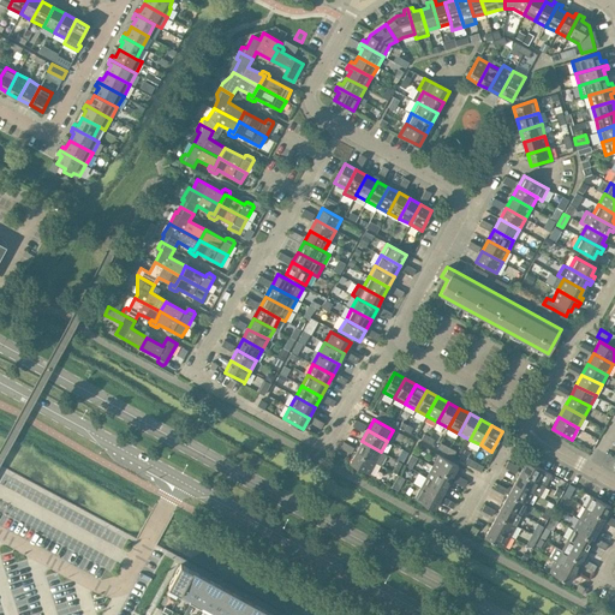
[(356,452),(375,463),(376,463),(381,465),(387,454),(381,452),(362,441),(356,452)]
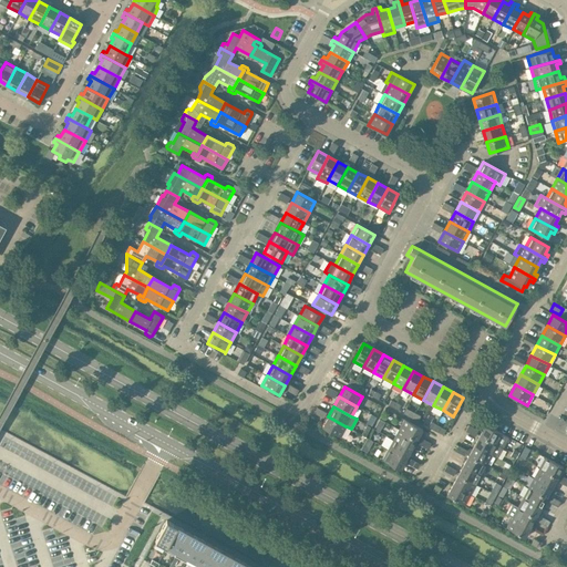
[(322,426),(340,436),(346,426),(328,416),(322,426)]
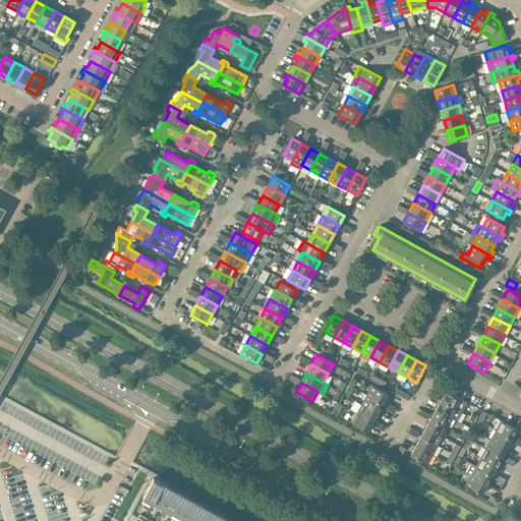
[(366,395),(383,404),(388,394),(371,385),(366,395)]
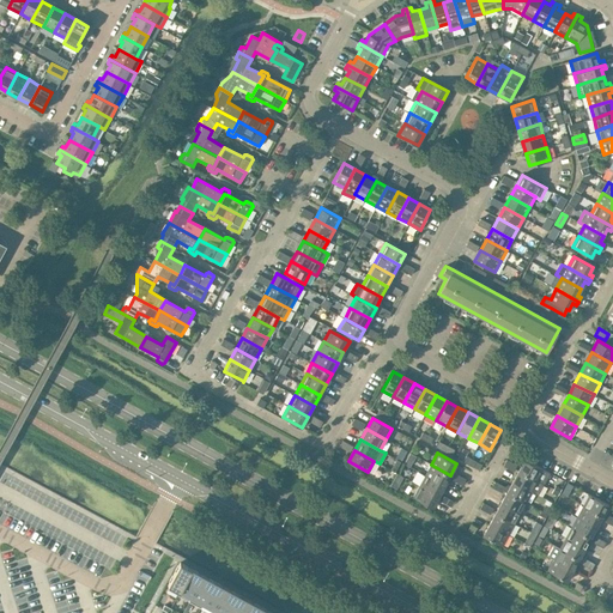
[(396,459),(390,469),(395,472),(401,461),(396,459)]
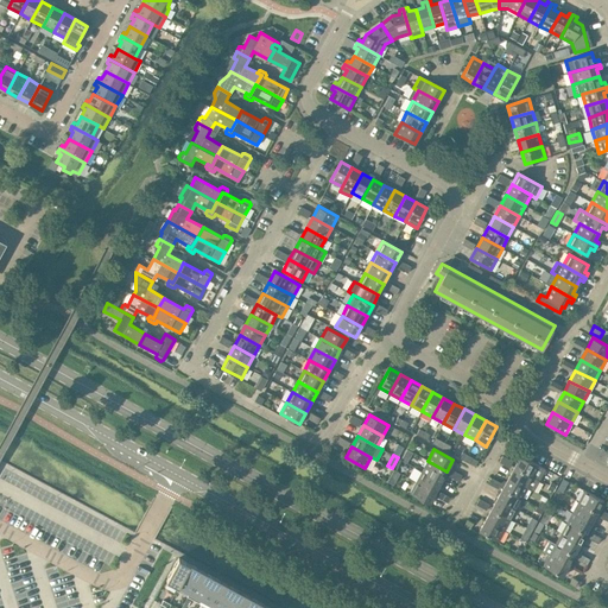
[(520,455),(514,467),(539,480),(545,469),(539,466),(520,455)]
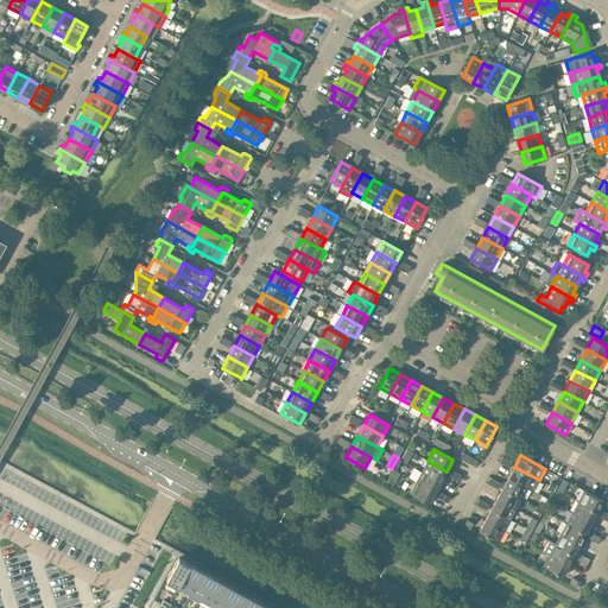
[(422,472),(441,481),(447,472),(428,461),(422,472)]
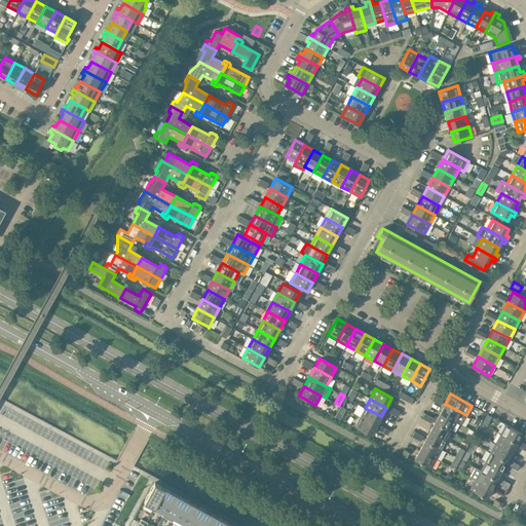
[(440,413),(456,422),(461,424),(466,415),(445,404),(440,413)]
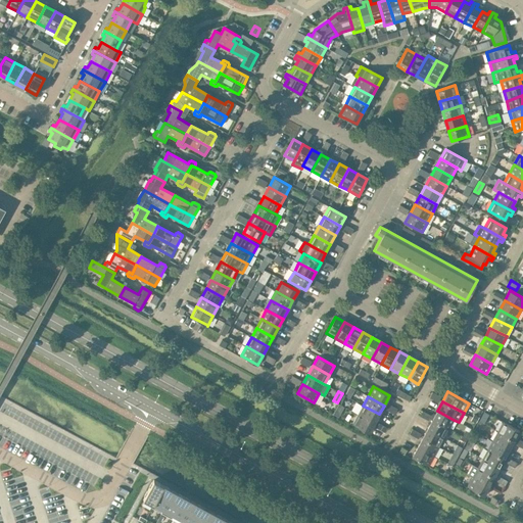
[(29,414),(12,405),(6,416),(11,419),(22,425),(29,414)]
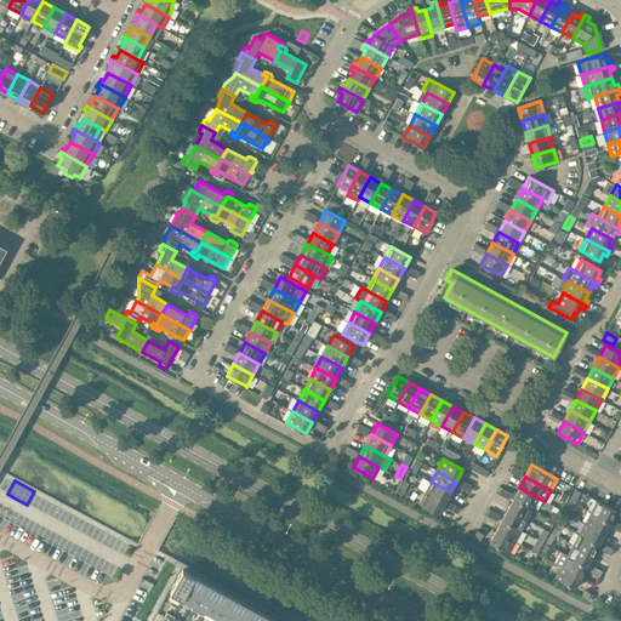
[(425,493),(444,502),(450,491),(431,482),(425,493)]
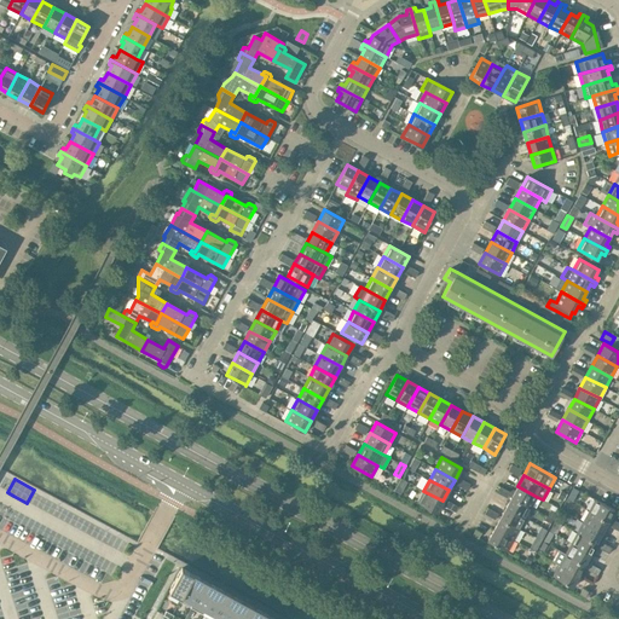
[(512,497),(531,507),(537,497),(518,486),(512,497)]
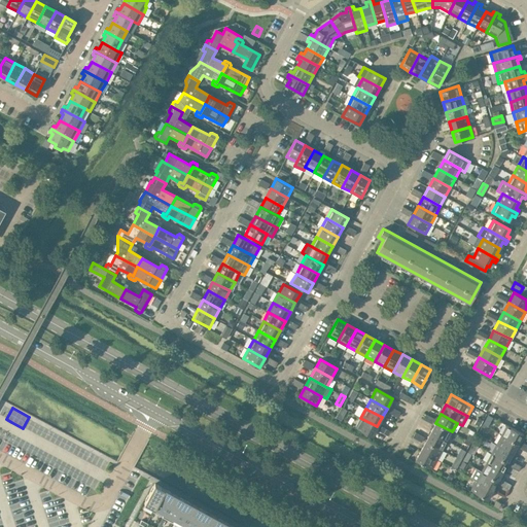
[(473,423),(479,426),(482,420),(477,417),(473,423)]
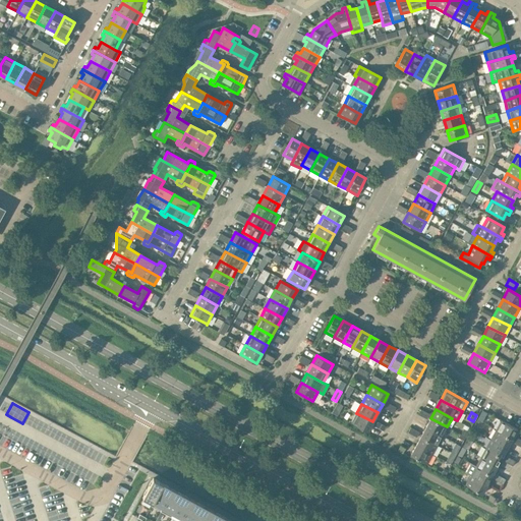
[(351,422),(367,431),(372,421),(356,413),(351,422)]
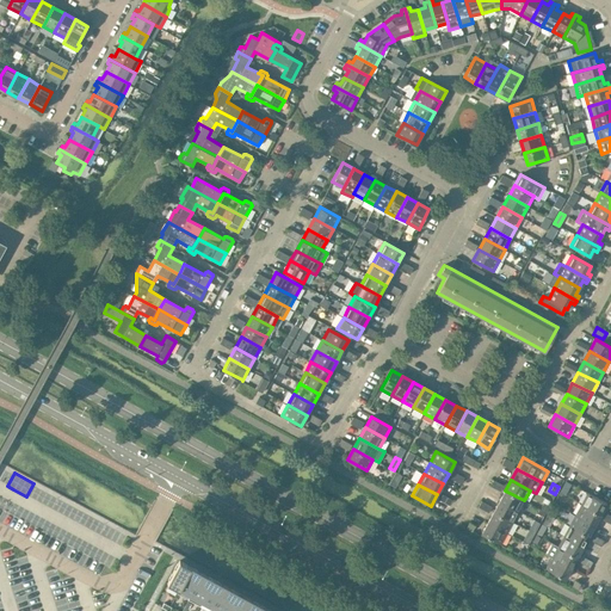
[(499,500),(519,511),(524,500),(505,491),(499,500)]
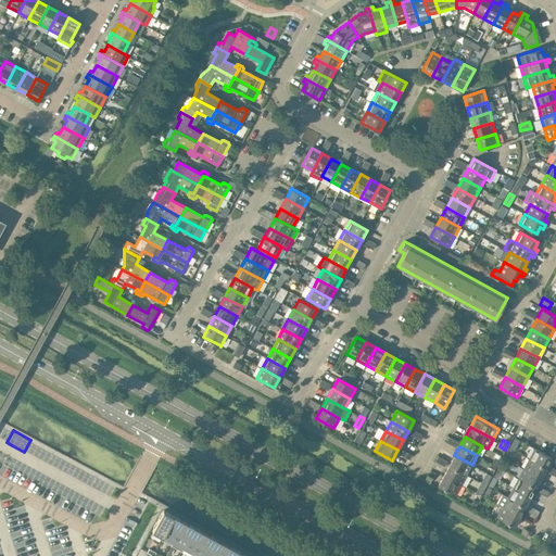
[(529,458),(546,468),(552,458),(534,449),(529,458)]
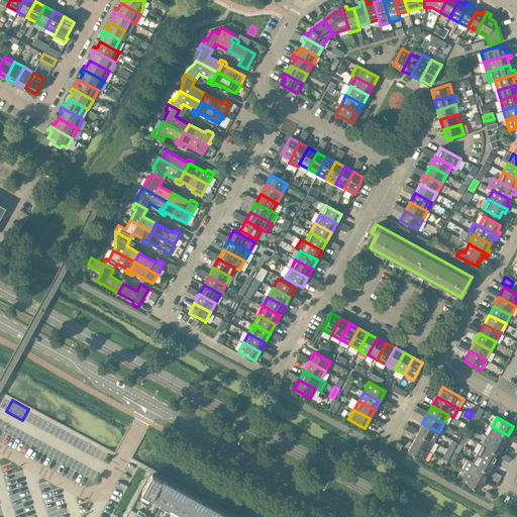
[(417,432),(434,441),(439,432),(422,423),(417,432)]
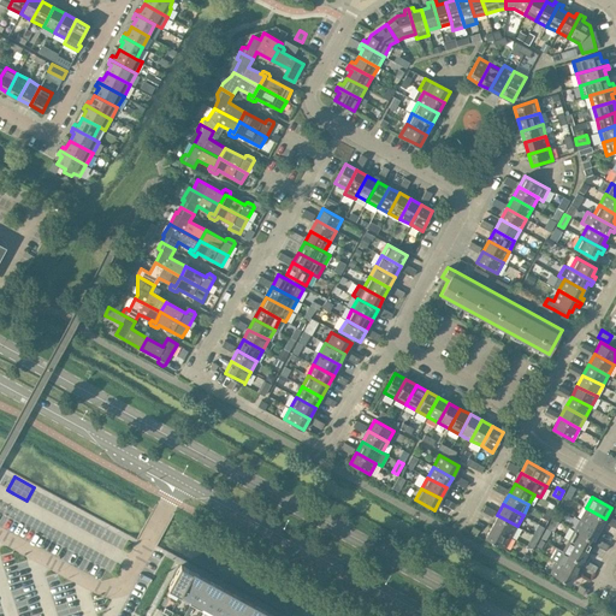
[(580,519),(599,529),(605,519),(586,508),(580,519)]
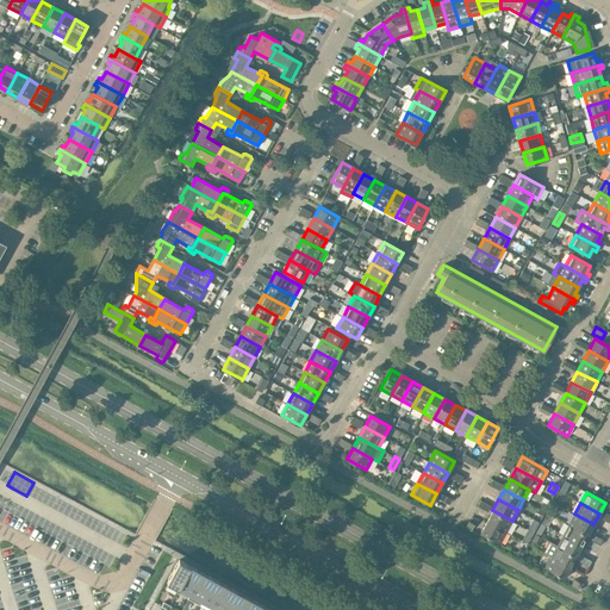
[(487,521),(506,531),(512,521),(492,510),(487,521)]
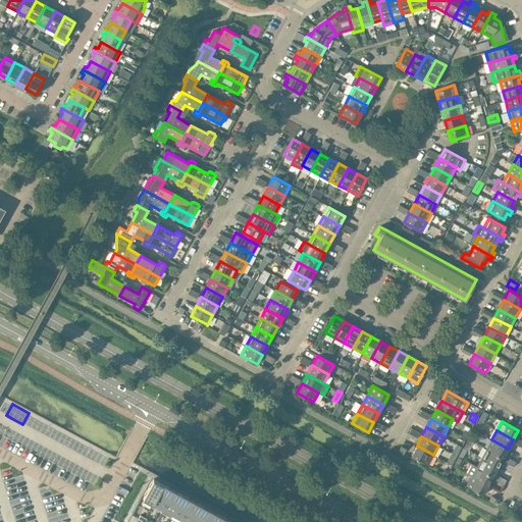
[(486,449),(503,458),(508,449),(491,439),(486,449)]
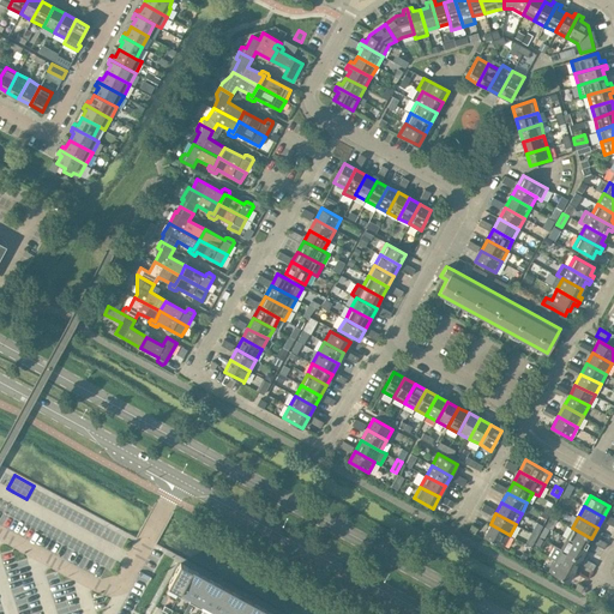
[(483,536),(503,547),(504,547),(510,535),(491,524),(483,536)]
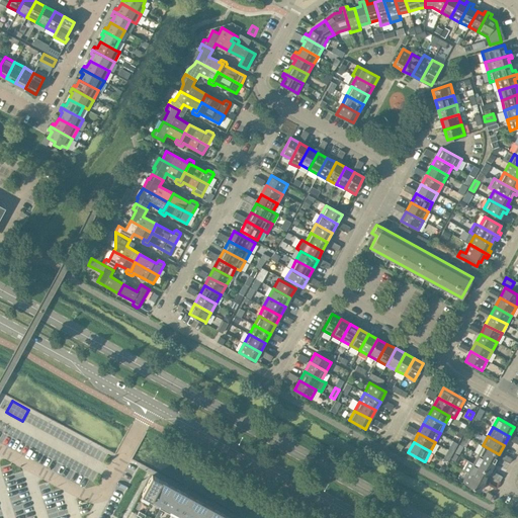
[(478,454),(495,463),(499,454),(483,445),(478,454)]
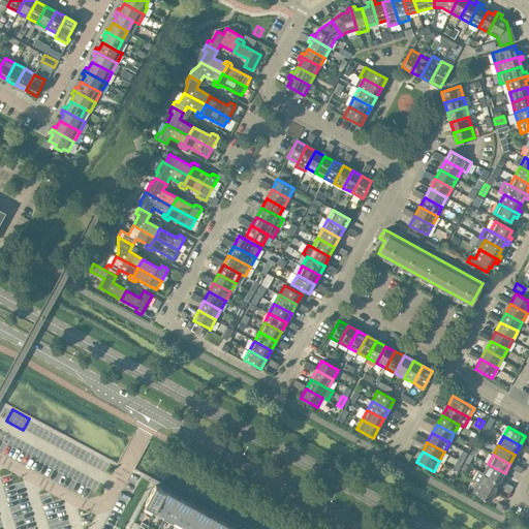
[(483,473),(500,483),(505,473),(488,464),(483,473)]
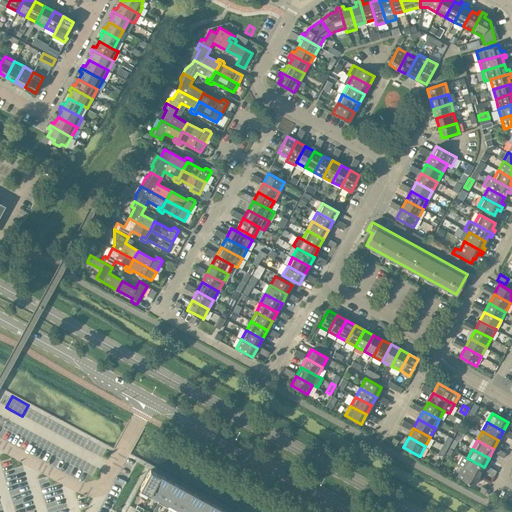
[(463,467),(479,476),(484,467),(467,458),(462,455),(457,464),(463,467)]
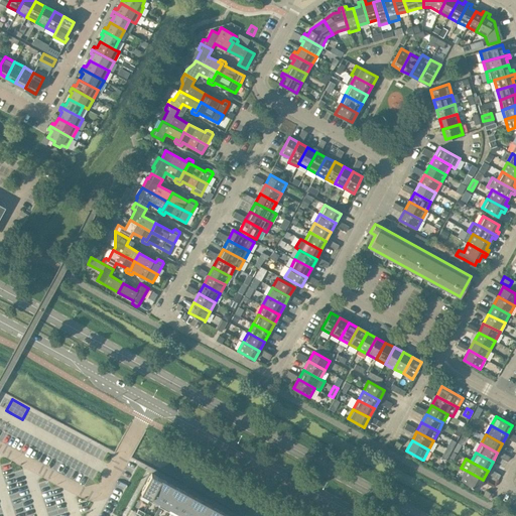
[(461,480),(478,489),(483,480),(467,471),(461,480)]
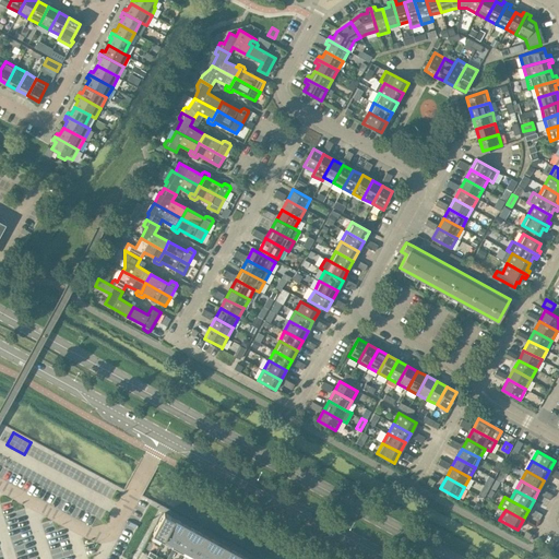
[(165,512),(154,533),(164,538),(175,518),(165,512)]
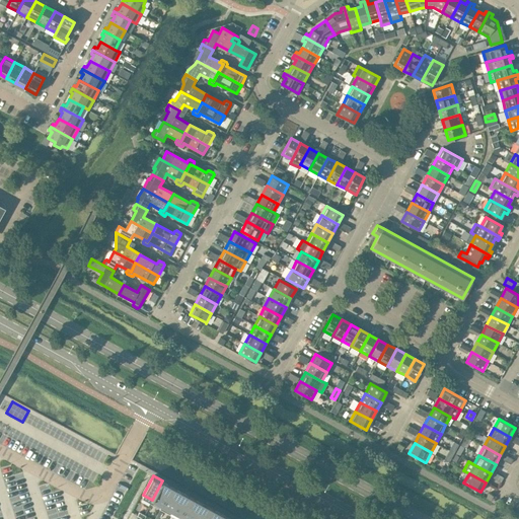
[(162,480),(152,500),(162,505),(172,486),(162,480)]
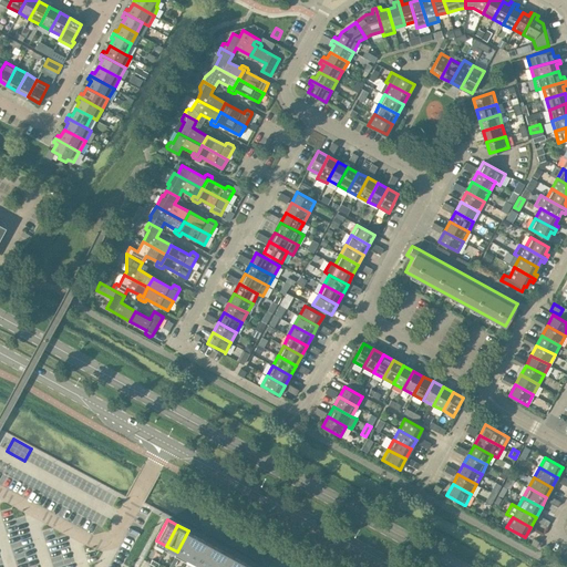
[(188,531),(177,552),(187,557),(198,536),(188,531)]
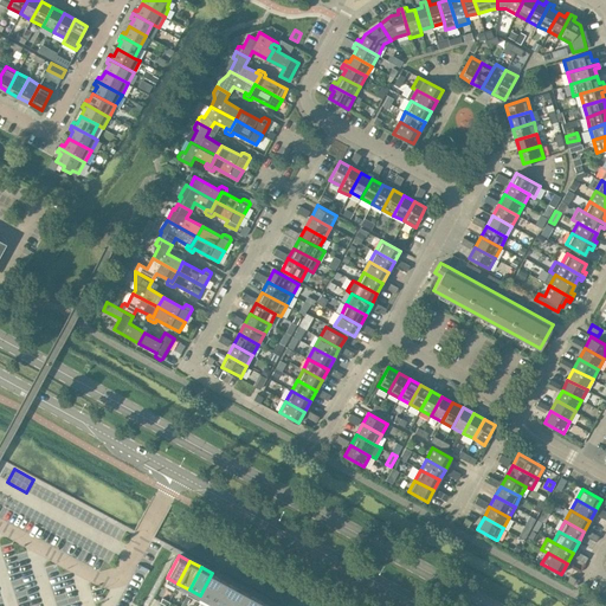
[(212,573),(200,595),(212,601),(224,580),(212,573)]
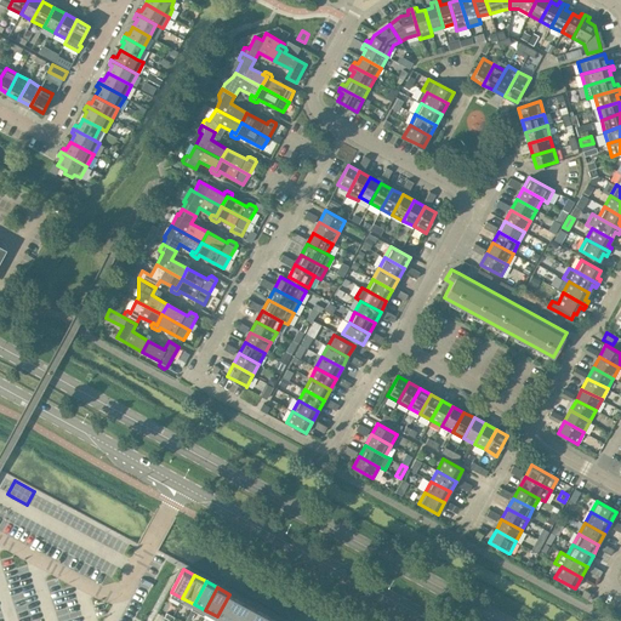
[(229,594),(217,616),(224,620),(228,620),(240,600),(229,594)]
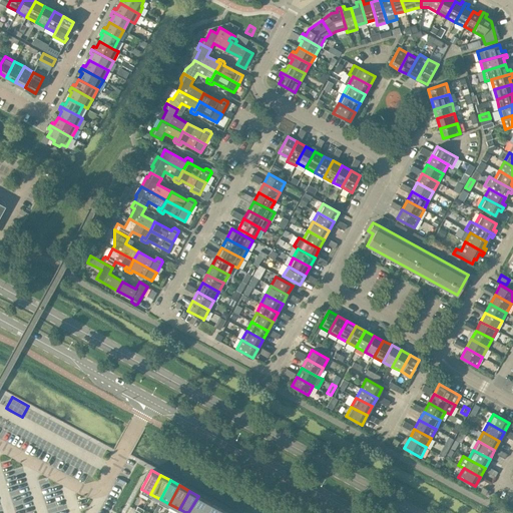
[(198,496),(188,512),(201,512),(208,501),(198,496)]
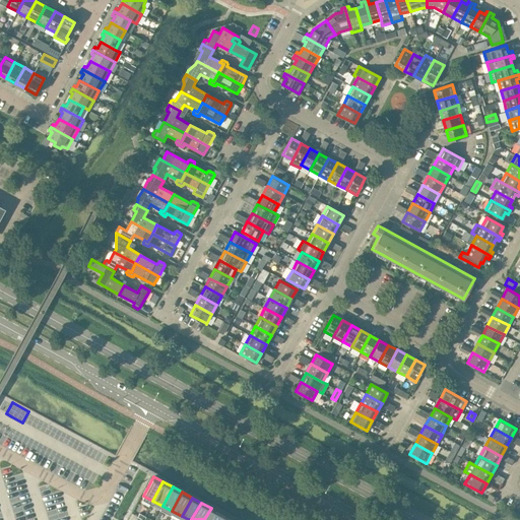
[(211,508),(204,519),(216,519),(220,513),(211,508)]
